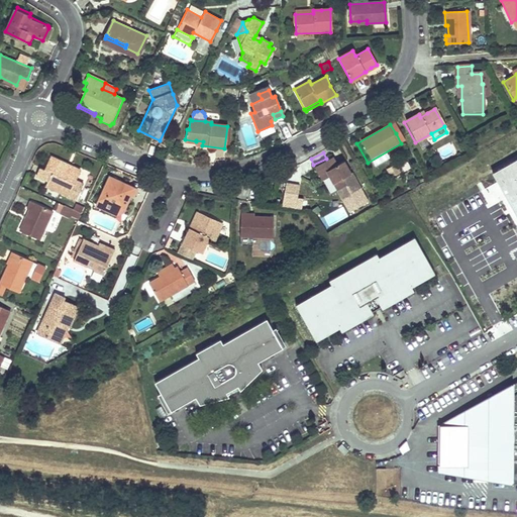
[(513,168),(516,176),(516,152),(504,160),(509,170),(513,168)]
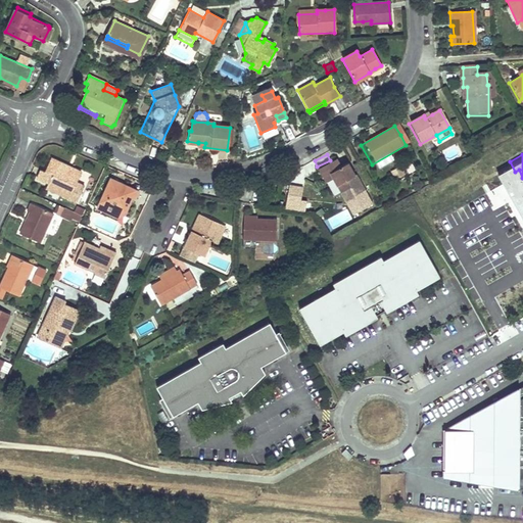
[(76,183),(80,174),(50,160),(45,173),(40,171),(37,178),(48,183),(46,188),(77,202),(84,187),(76,183)]
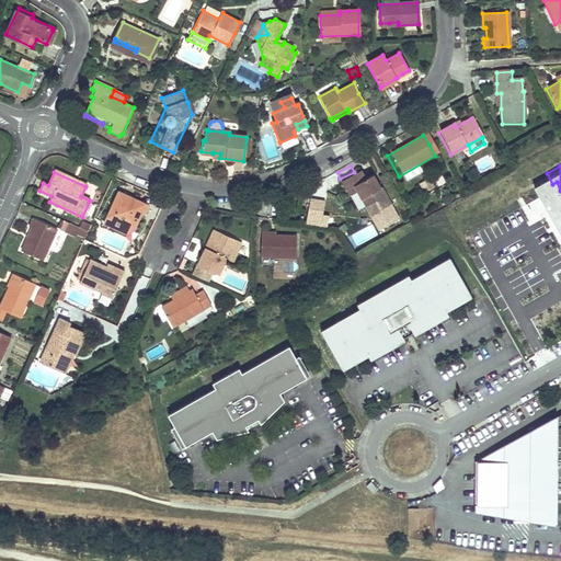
[(378,191),(374,184),(370,176),(363,181),(358,173),(339,184),(344,193),(351,189),(354,194),(363,209),(373,203),(368,196),(378,191)]
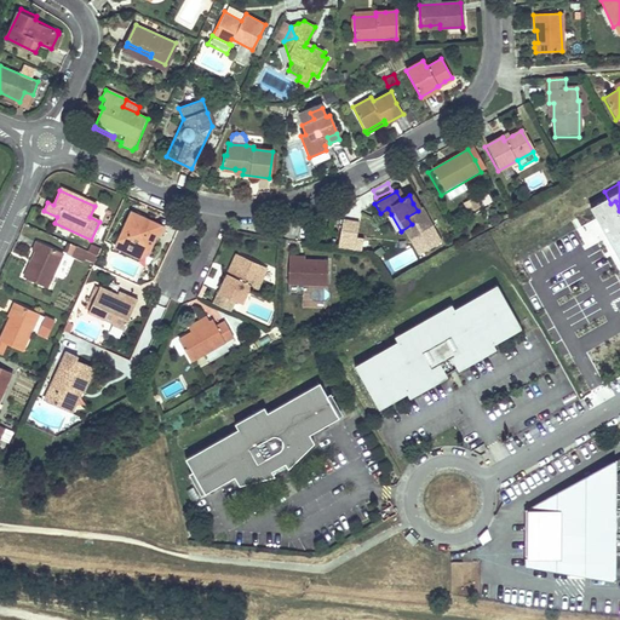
[(380,213),(383,218),(391,214),(388,208),(380,213)]
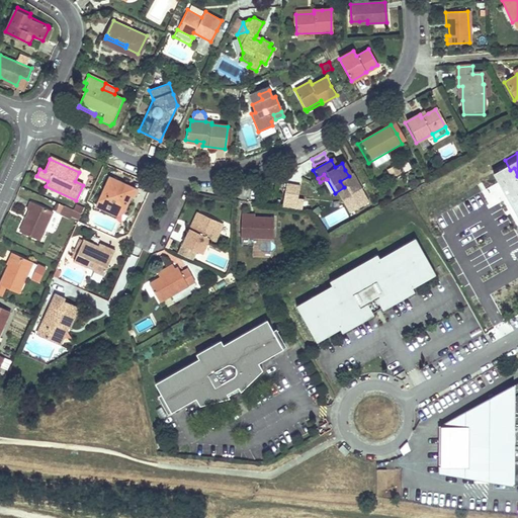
[(109,177),(104,188),(99,199),(101,200),(104,208),(103,210),(116,217),(120,210),(123,211),(128,200),(124,197),(126,193),(132,196),(133,197),(137,189),(109,177)]
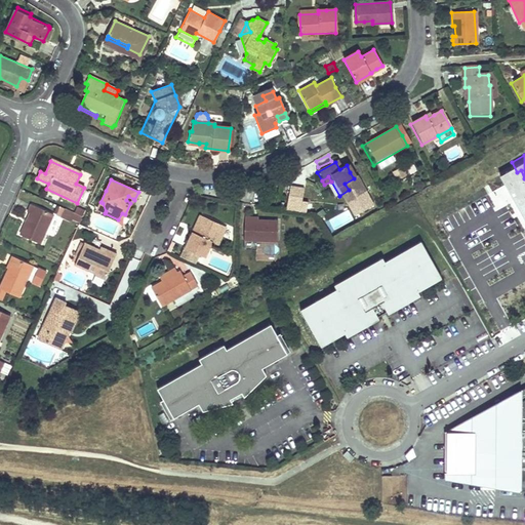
[(452,200),(466,195),(461,183),(448,188),(452,200)]
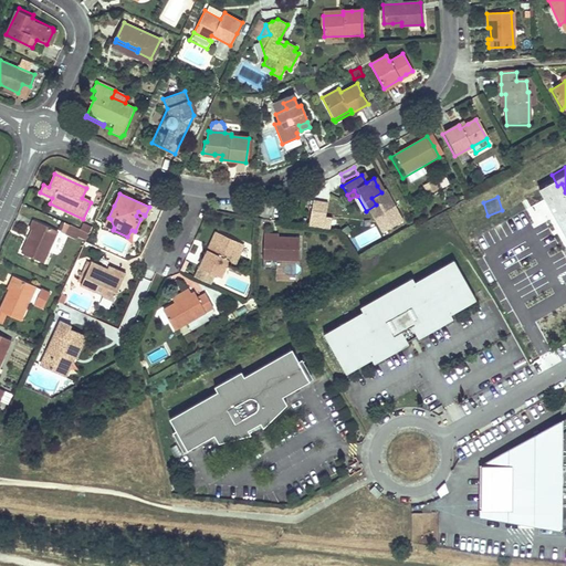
[(332,216),(326,216),(327,201),(311,200),(310,227),(331,228),(332,216)]
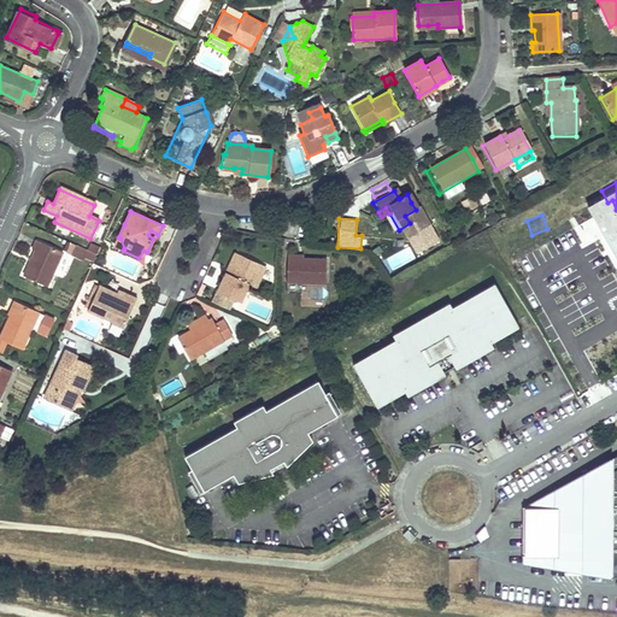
[(575,231),(563,239),(566,246),(579,239),(575,231)]
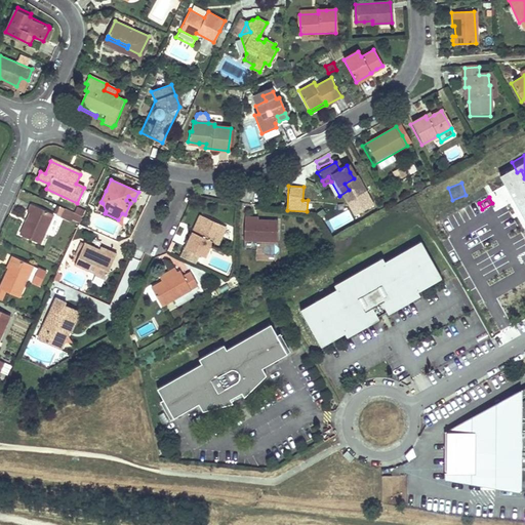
[(524,227),(524,225),(509,198),(466,223),(472,232),(474,231),(477,236),(475,238),(478,244),(481,243),(487,253),(484,254),(492,267),(503,259),(502,257),(508,253),(510,244),(502,232),(514,226),(518,232),(524,227)]
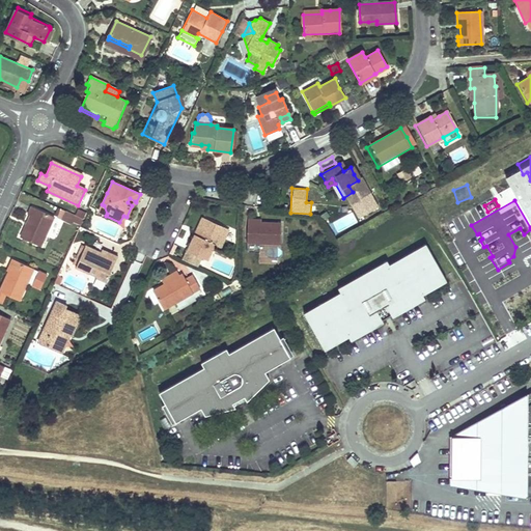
[(102,204),(98,213),(106,216),(107,214),(104,205),(102,204)]
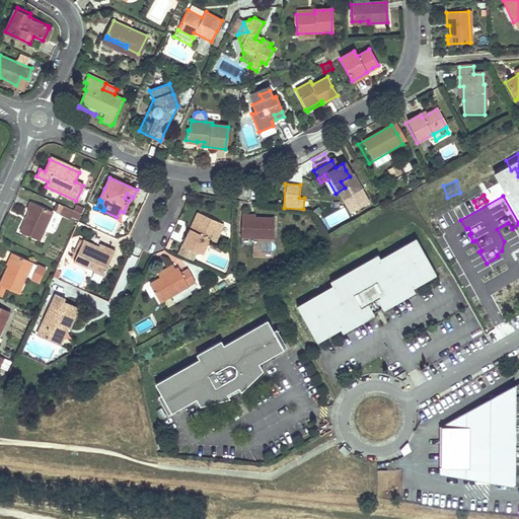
[(30,203),(28,207),(27,210),(29,211),(20,232),(41,241),(52,212),(30,203)]
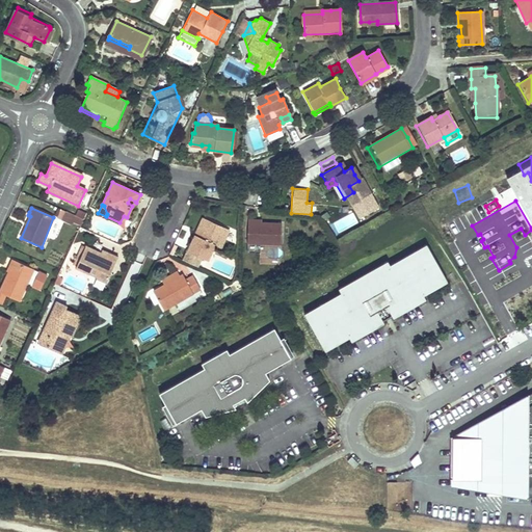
[(80,225),(83,216),(61,208),(57,218),(80,225)]
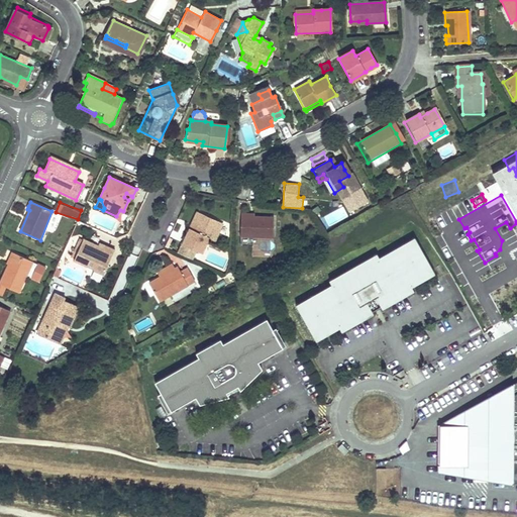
[(199,215),(197,214),(190,230),(192,231),(199,215)]
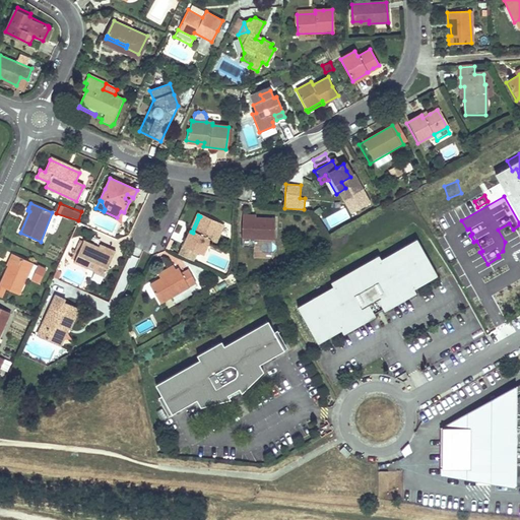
[(210,242),(214,234),(218,224),(200,216),(193,233),(191,232),(179,256),(192,262),(197,253),(202,256),(208,241),(210,242)]
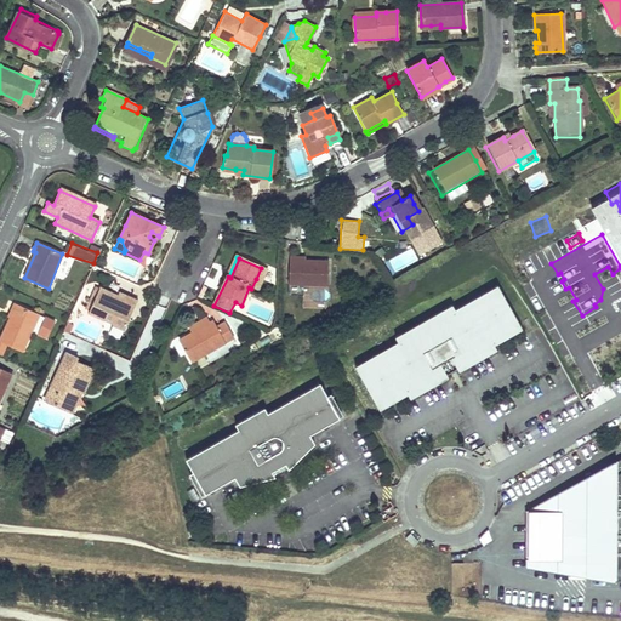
[(305,262),(289,262),(288,286),(302,288),(329,289),(329,263),(305,262)]
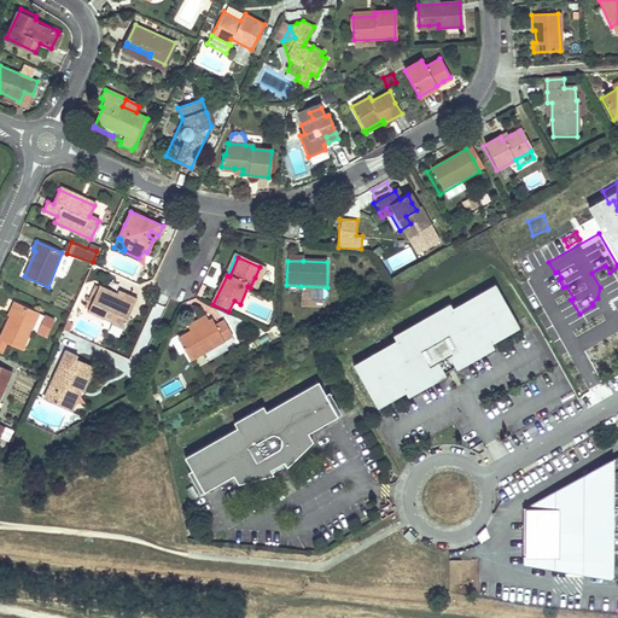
[(255,290),(264,269),(260,267),(255,278),(250,287),(255,290)]
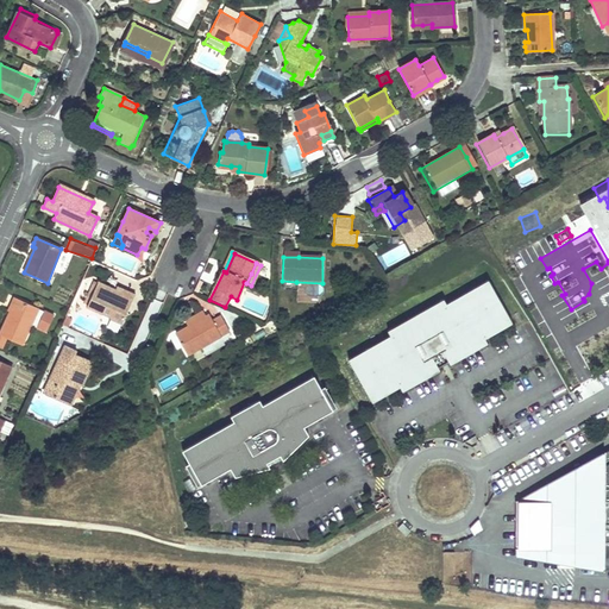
[(509,312),(484,270),(443,295),(440,290),(385,324),(388,328),(346,353),(371,395),(399,378),(402,383),(438,360),(435,356),(445,350),(449,355),(485,333),(482,328),(509,312)]
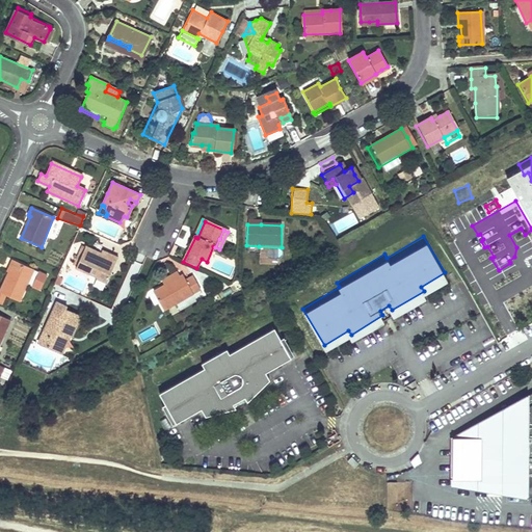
[(101,251),(85,245),(76,266),(97,275),(96,276),(106,282),(117,257),(102,248),(101,251)]
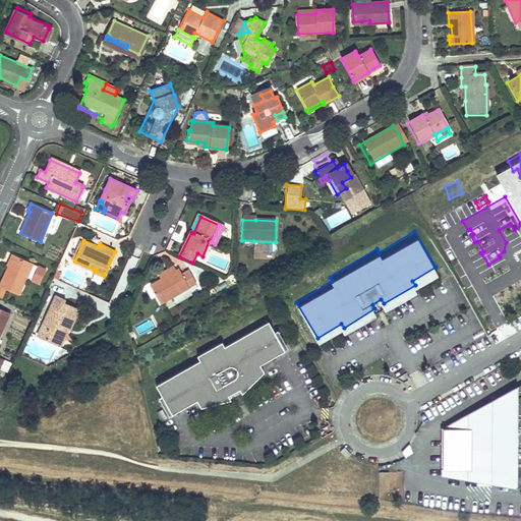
[(253,250),(253,241),(241,240),(240,249),(253,250)]
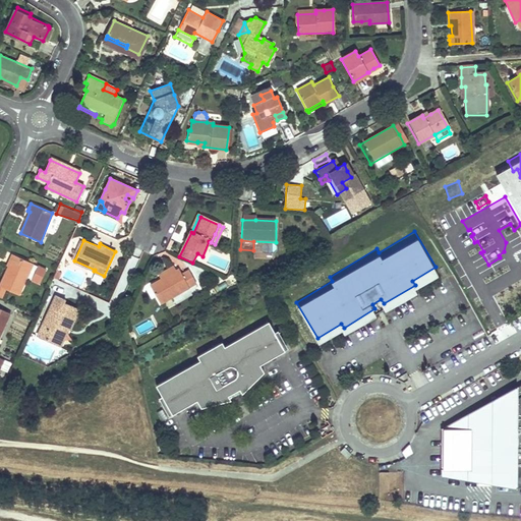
[(34,265),(24,261),(15,255),(1,286),(19,295),(34,265)]
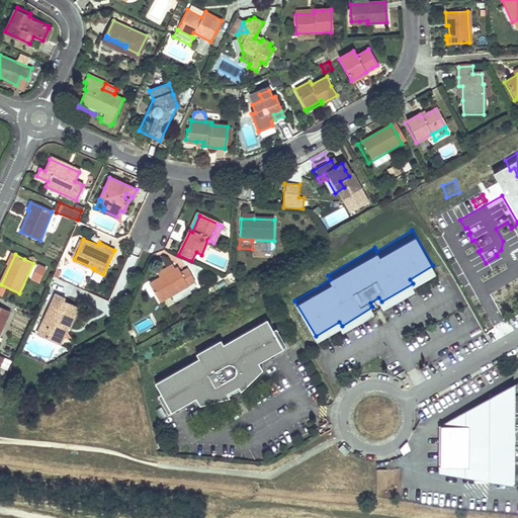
[(32,279),(36,280),(40,282),(47,269),(38,265),(32,279)]
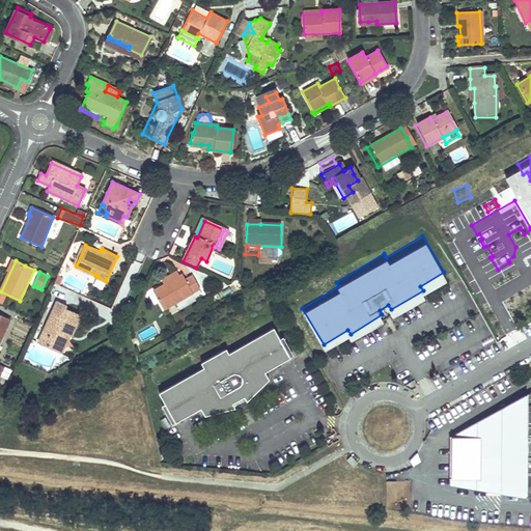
[(176,273),(161,282),(164,286),(178,277),(176,273)]
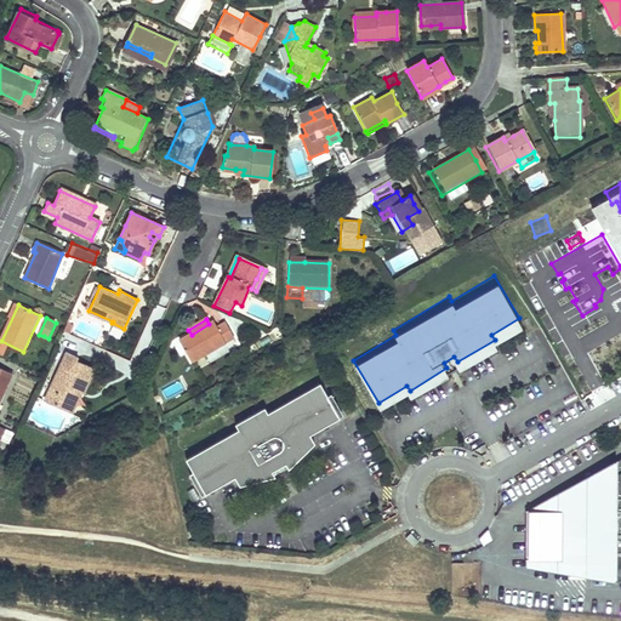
[(223,323),(220,325),(215,328),(212,323),(209,324),(192,335),(178,342),(191,363),(233,339),(223,323)]
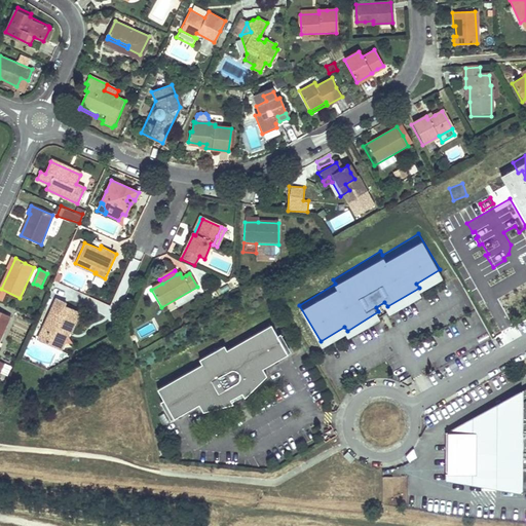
[(66,332),(68,332),(70,334),(79,312),(65,306),(66,303),(57,298),(37,339),(58,349),(66,332)]
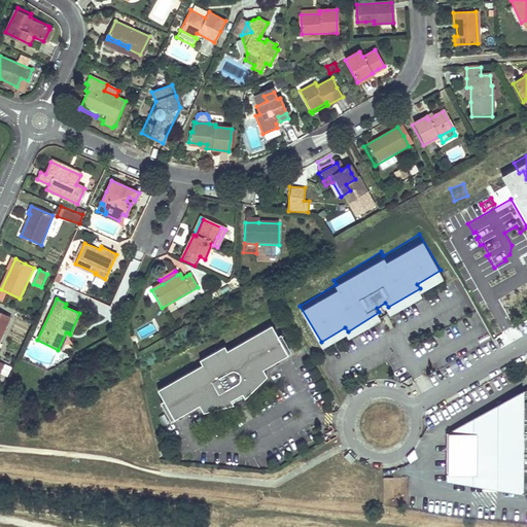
[(0,341),(10,319),(0,313),(0,341)]
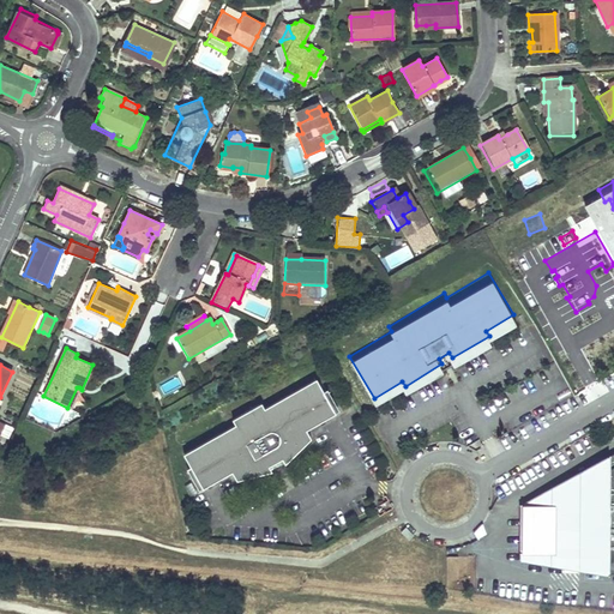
[(313,374),(262,404),(259,399),(230,417),(233,422),(182,452),(202,486),(232,469),(236,477),(271,468),(268,461),(281,453),(284,459),(309,434),(305,426),(333,408),(313,374)]
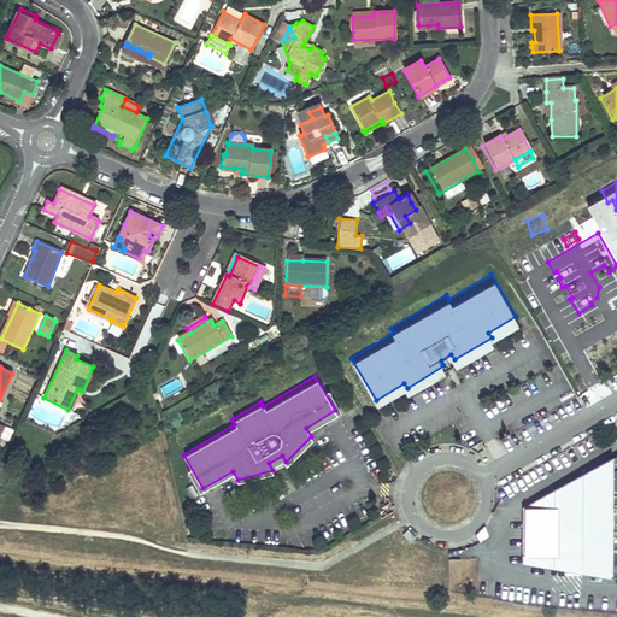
[(68,410),(72,411),(82,392),(77,389),(68,410)]
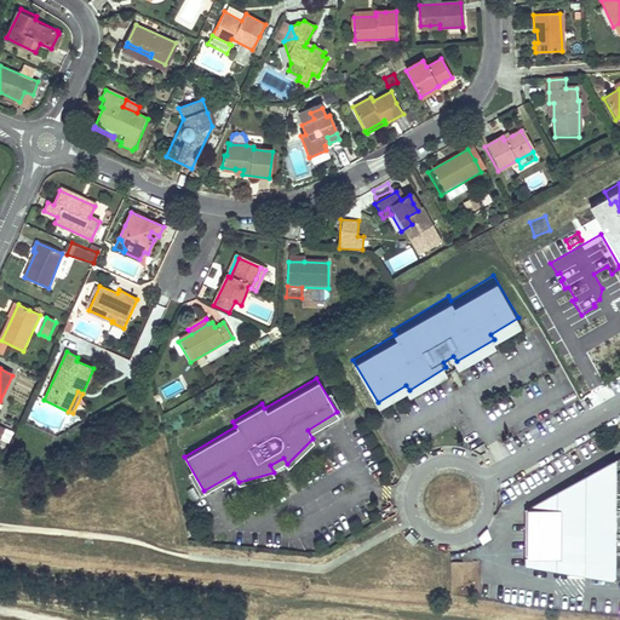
[(619,443),(528,499),(528,556),(570,556),(570,561),(586,562),(586,558),(619,560),(619,443)]
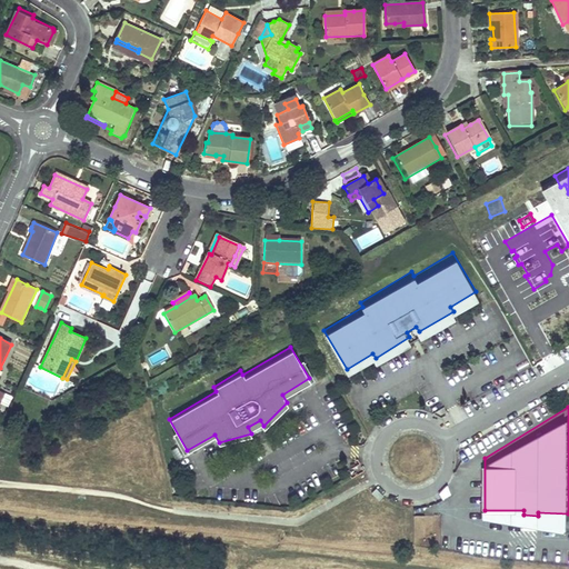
[(360,463),(348,470),(351,478),(363,471),(360,463)]
